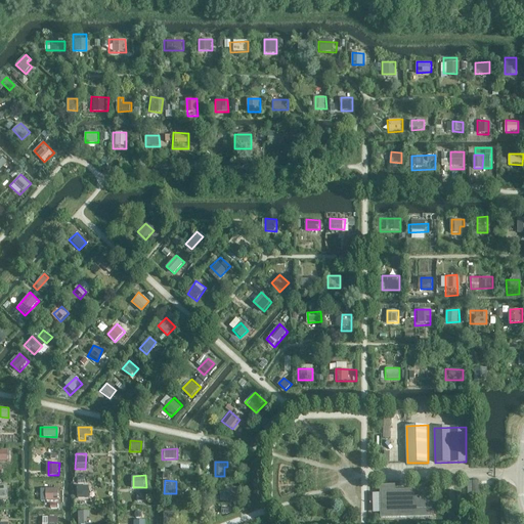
[(78,497),(90,497),(91,485),(79,485),(78,497)]
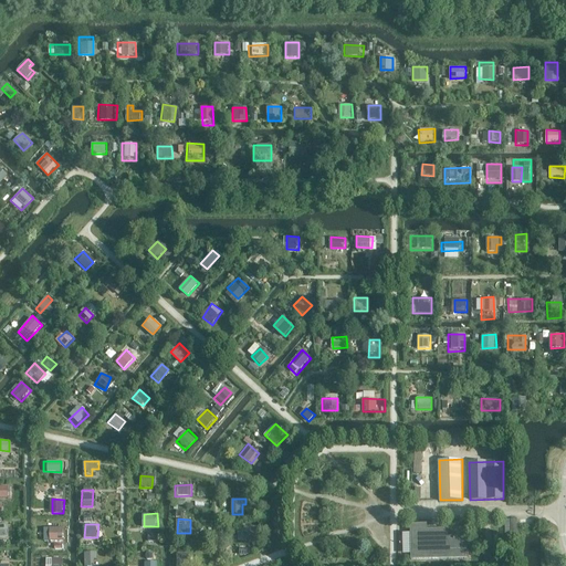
[(470,545),(470,540),(464,540),(464,530),(427,530),(427,524),(410,525),(411,559),(468,558),(467,551),(465,551),(465,545),(470,545)]
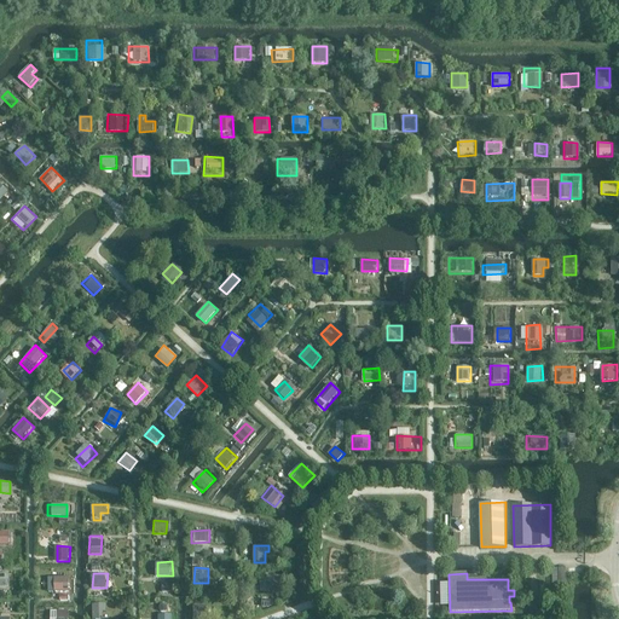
[(64,591),(64,574),(52,576),(52,593),(64,591)]
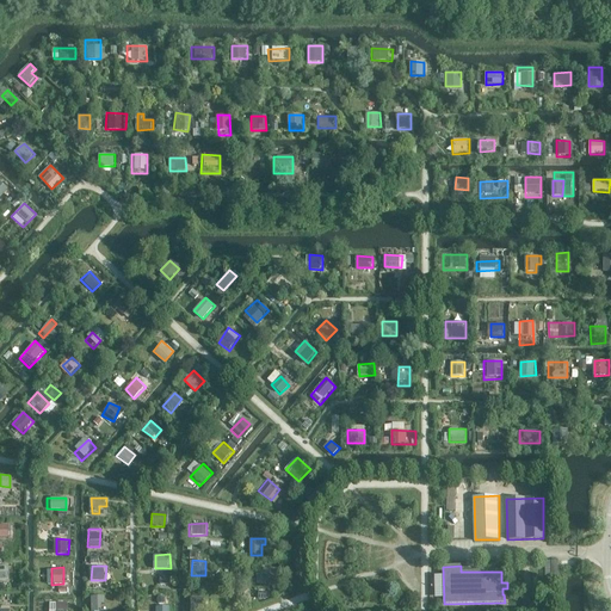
[(98,610),(98,594),(88,594),(88,610),(98,610)]
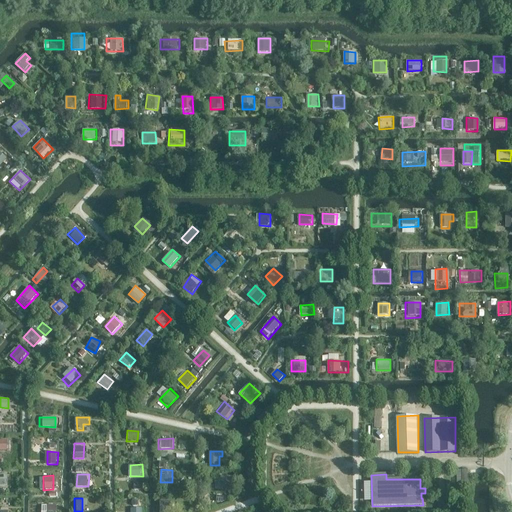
[(156,500),(156,510),(176,509),(175,499),(156,500)]
